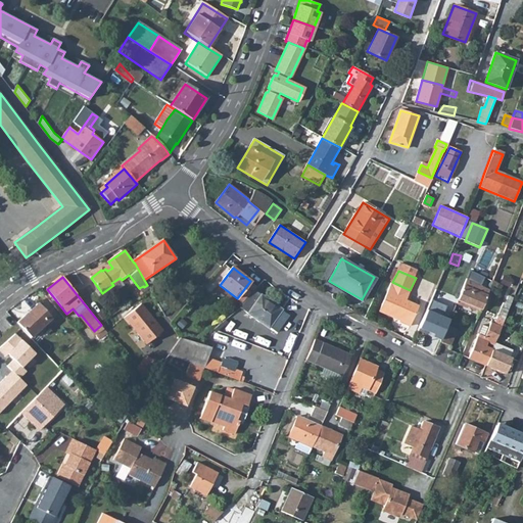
[(466,280),(457,299),(481,310),(489,289),(466,280)]
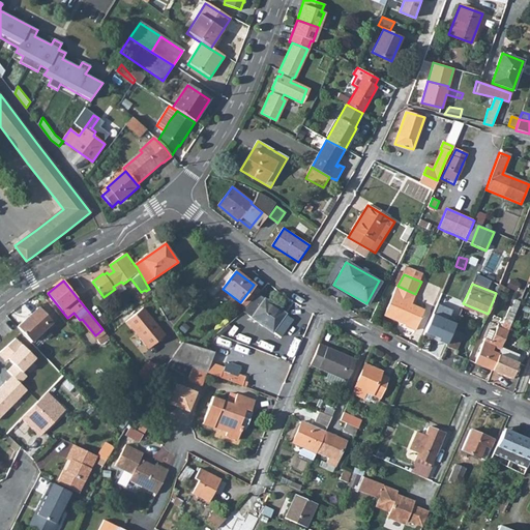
[(396,288),(383,316),(399,323),(400,321),(405,323),(404,327),(415,331),(423,312),(411,305),(415,296),(396,288)]
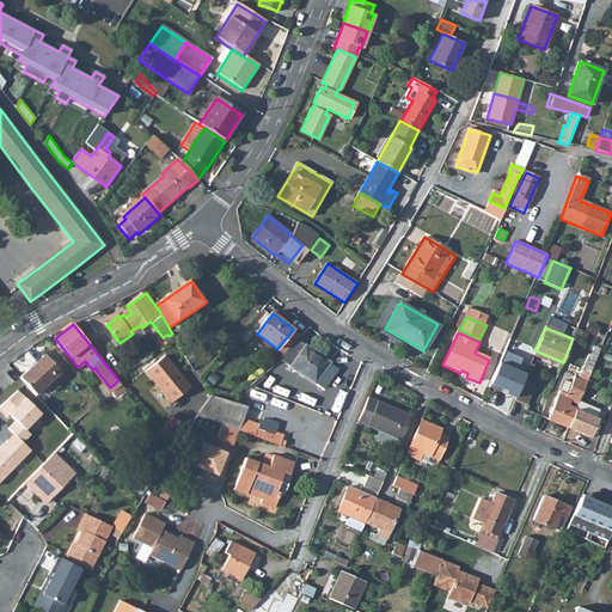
[(299,340),(281,359),(313,385),(330,363),(299,340)]
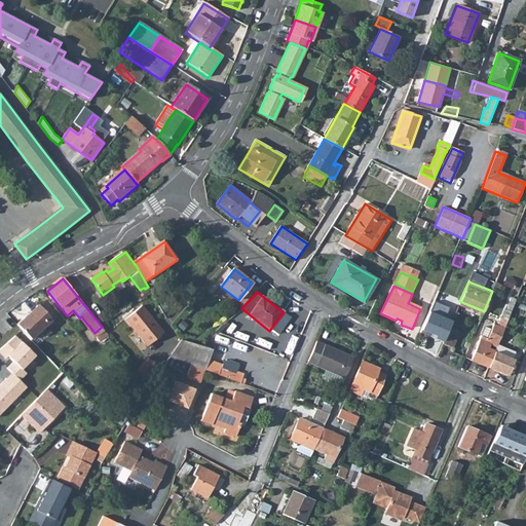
[(19,325),(24,332),(31,339),(52,321),(38,305),(19,325)]
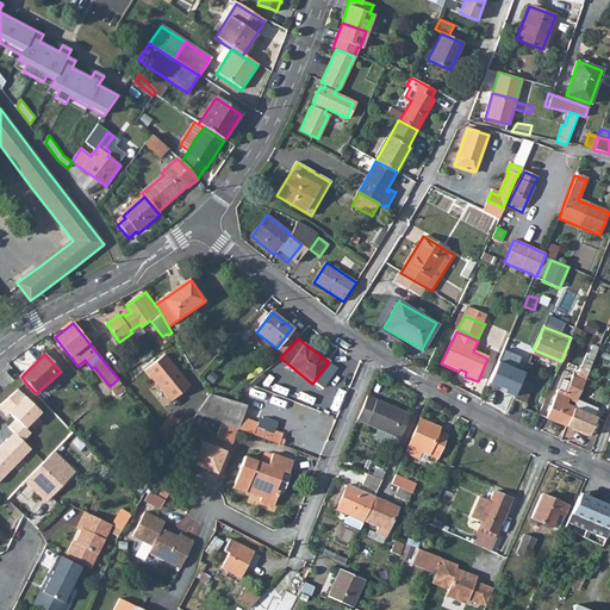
[(163,356),(144,372),(169,403),(186,390),(174,375),(178,373),(163,356)]
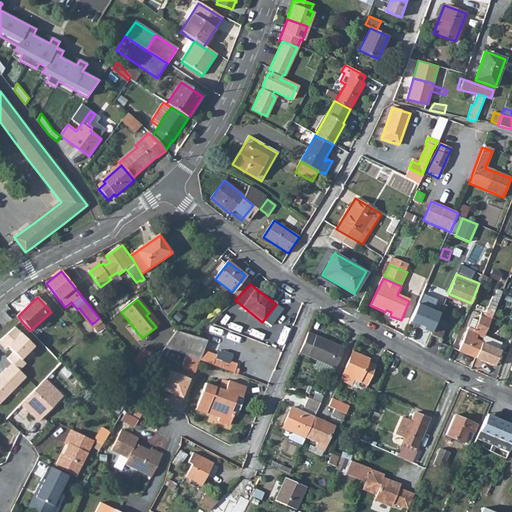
[(459,351),(475,357),(481,343),(496,304),(490,302),(484,316),(480,315),(475,329),(469,326),(459,351)]
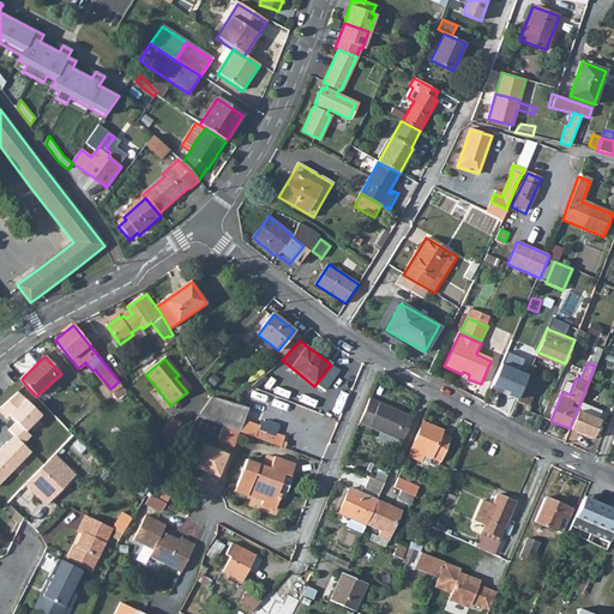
[(331,365),(314,386),(323,392),(339,372),(331,365)]
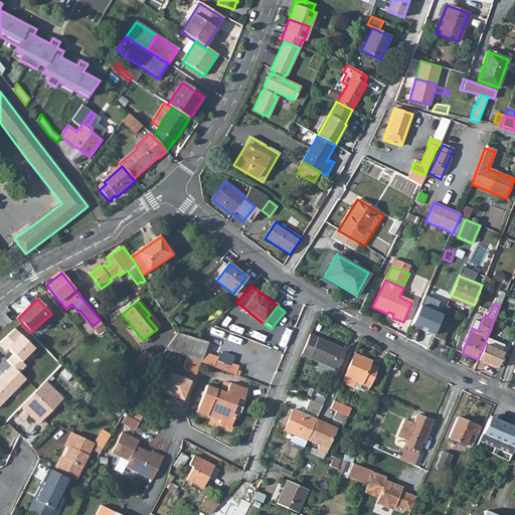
[(438,324),(433,336),(443,341),(448,328),(438,324)]
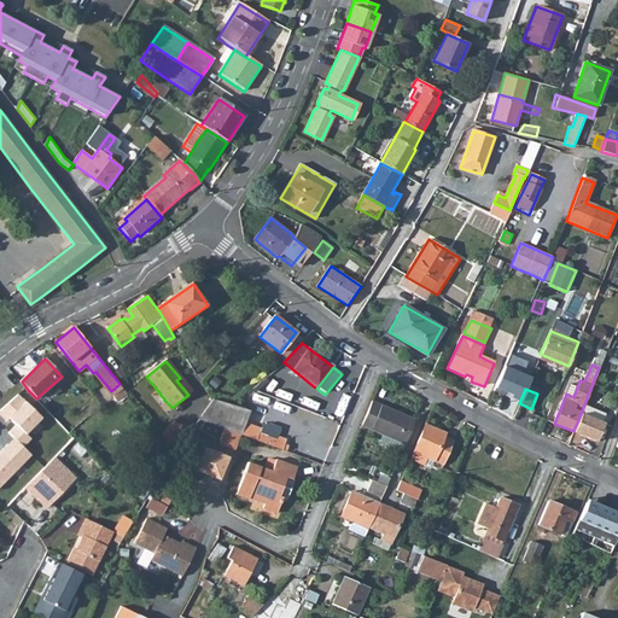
[(36,398),(30,403),(45,418),(50,413),(36,398)]
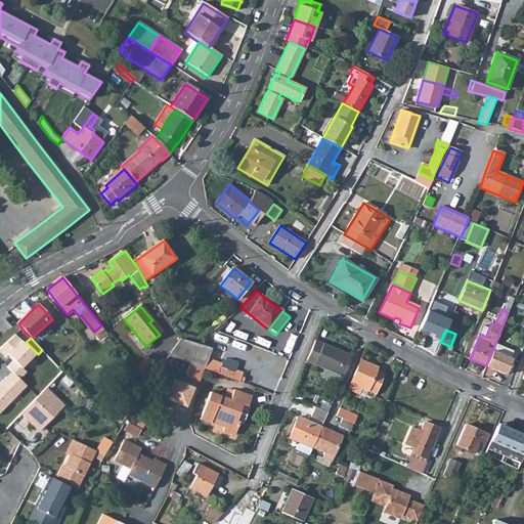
[(186,375),(191,364),(204,368),(216,373),(220,365),(221,363),(208,357),(213,346),(200,343),(181,339),(164,362),(186,375)]
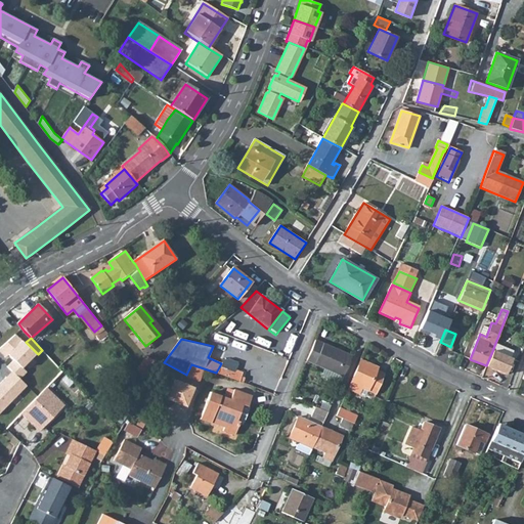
[(315,340),(307,360),(342,376),(351,356),(315,340)]
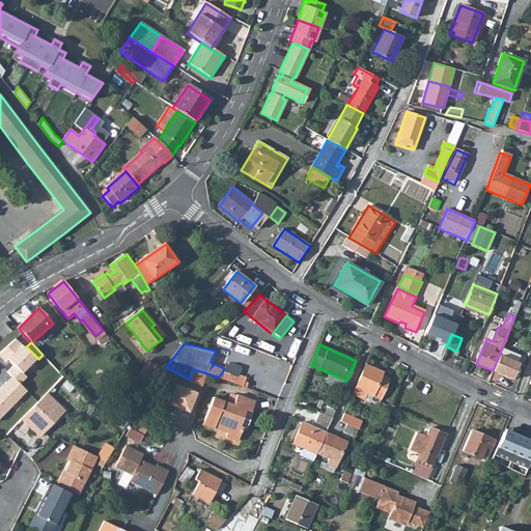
[(43,355),(38,359),(45,366),(50,362),(43,355)]
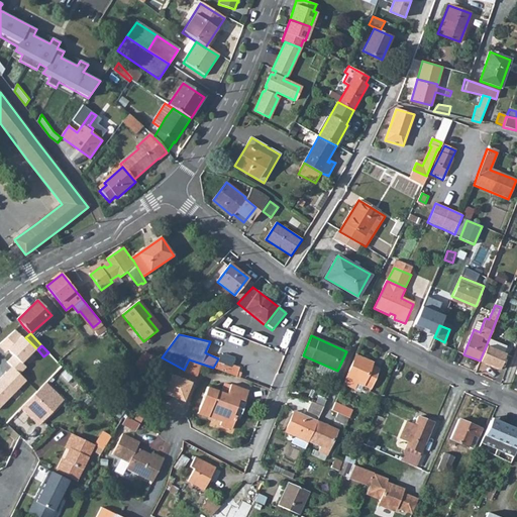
[(486,346),(480,360),(499,369),(504,354),(486,346)]
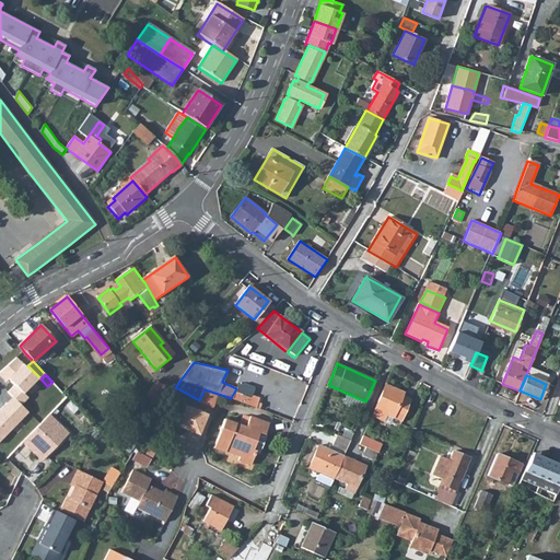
[(385,385),(372,416),(383,421),(386,415),(401,421),(410,399),(401,396),(403,393),(385,385)]
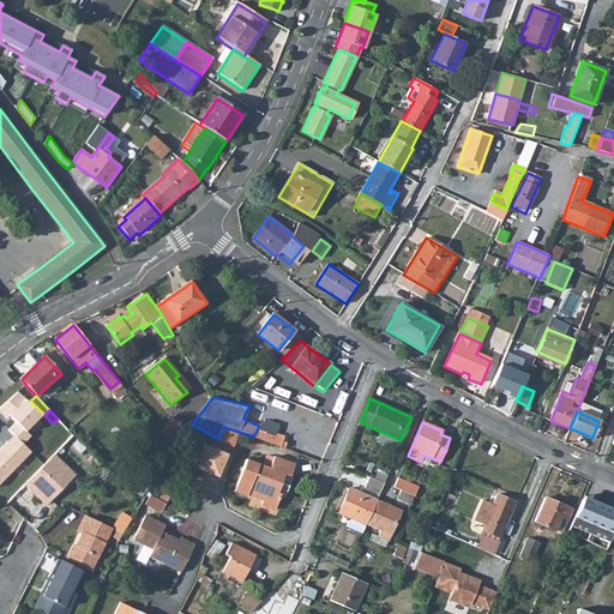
[(258,428),(253,437),(281,447),(286,449),(287,445),(283,443),(284,438),(258,428)]
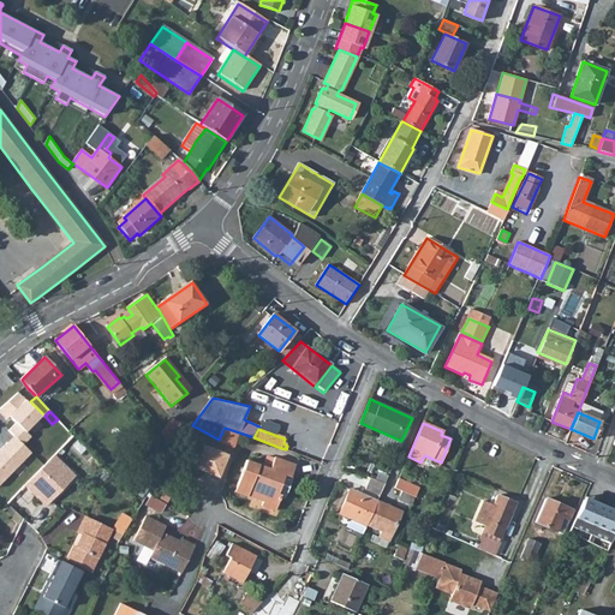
[(37,471),(24,485),(31,493),(34,490),(48,503),(76,476),(53,455),(37,471)]
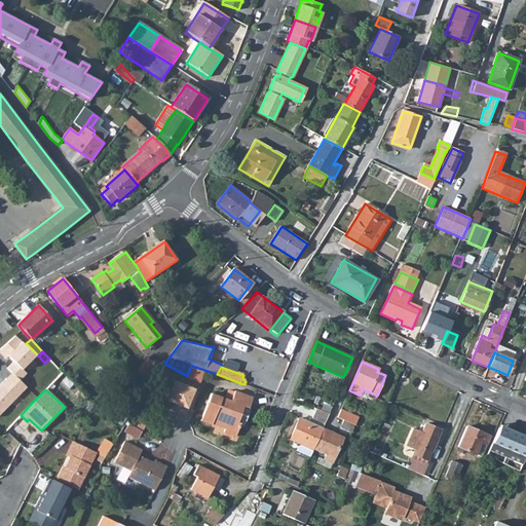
[(211,393),(201,420),(212,424),(214,419),(227,424),(224,431),(234,436),(239,422),(235,421),(240,405),(250,409),(254,398),(235,390),(231,401),(211,393)]
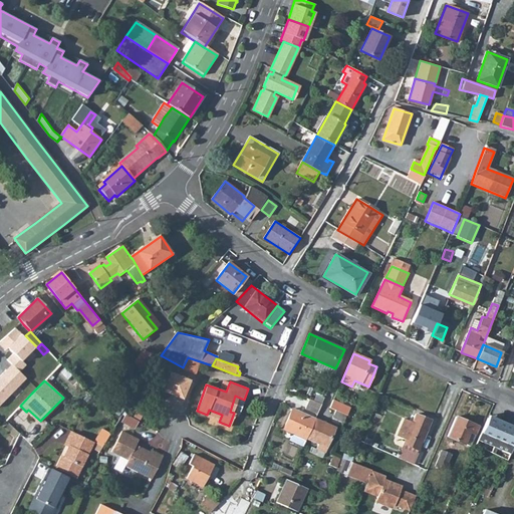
[(244,400),(235,396),(230,412),(234,413),(240,415),(245,400),(244,400)]
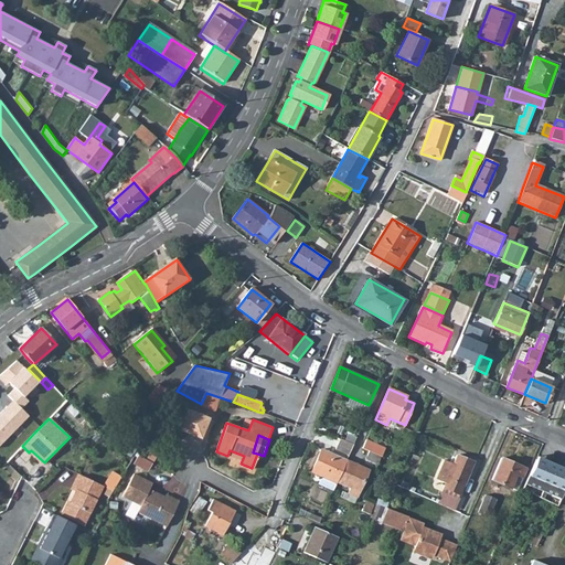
[(341,438),(338,447),(350,452),(354,444),(341,438)]
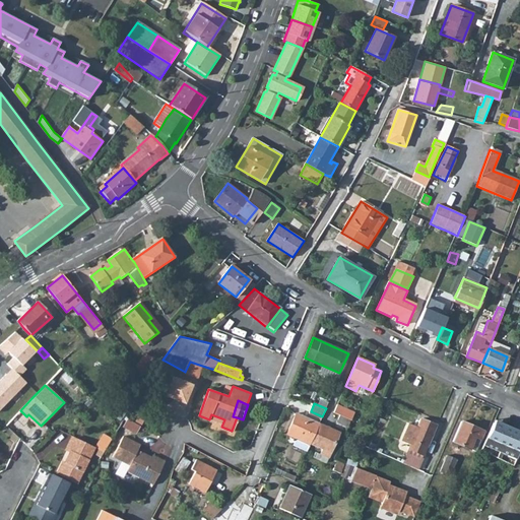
[(343,408),(340,414),(351,419),(354,413),(343,408)]
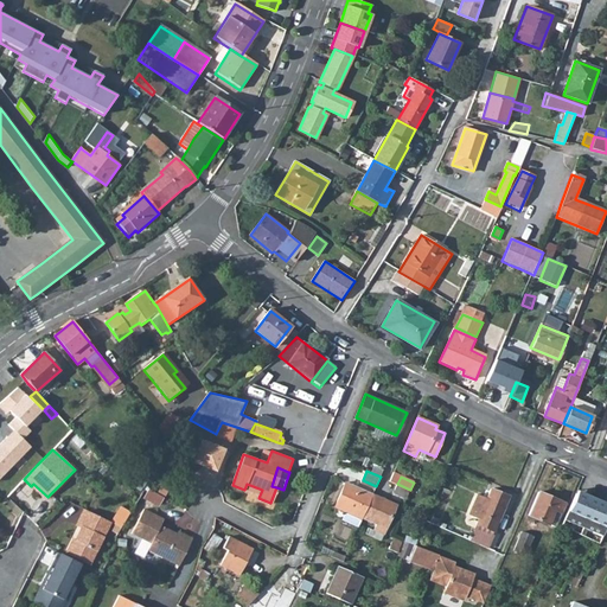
[(346,512),(362,519),(363,518),(372,496),(346,484),(336,508),(346,512)]
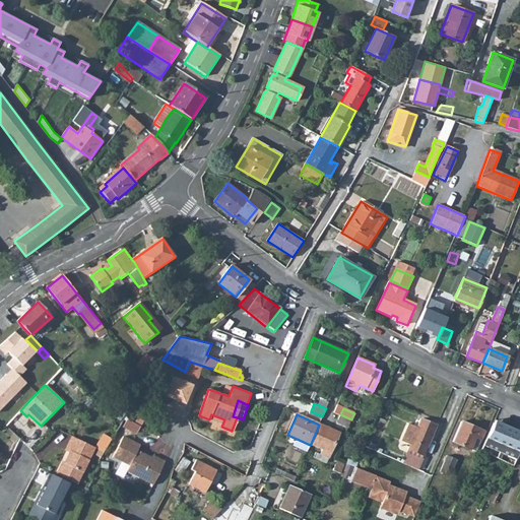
[(340,414),(337,423),(348,428),(351,419),(340,414)]
